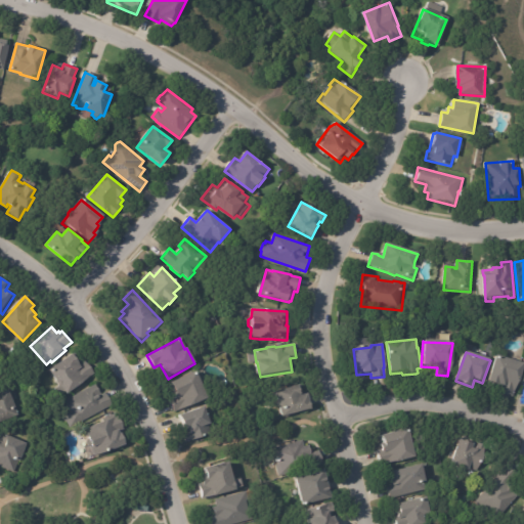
[(86,362),(93,373),(67,394),(64,391),(58,396),(54,389),(59,386),(56,381),(57,381),(49,369),(72,354),(78,362),(80,360),(82,363),(85,360),(86,362)]
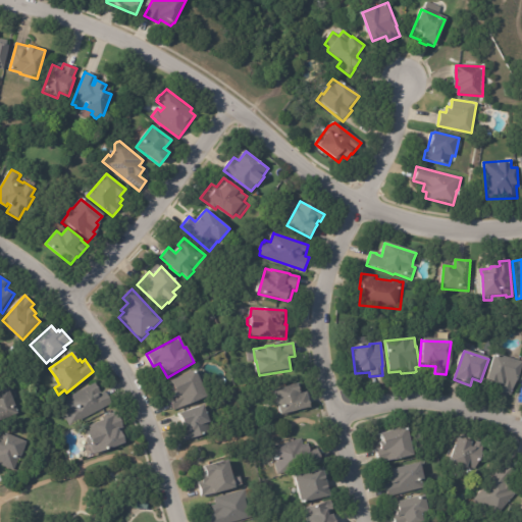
[(510,358),(521,362),(510,395),(496,389),(497,386),(491,384),(492,381),(486,379),(494,354),(510,358)]
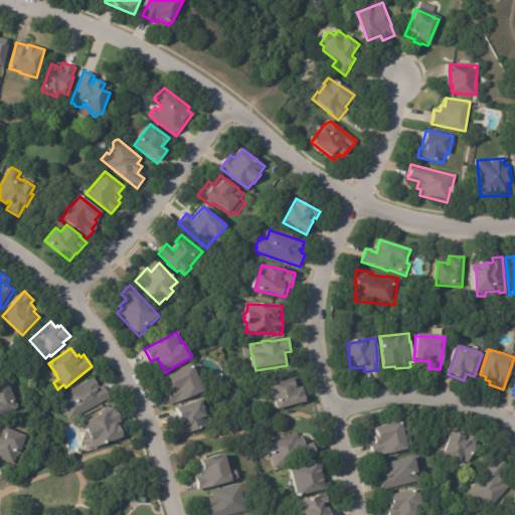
[(194,367),(205,392),(181,403),(181,401),(172,405),(166,391),(171,389),(169,385),(173,384),(171,379),(169,377),(193,366),(194,367)]
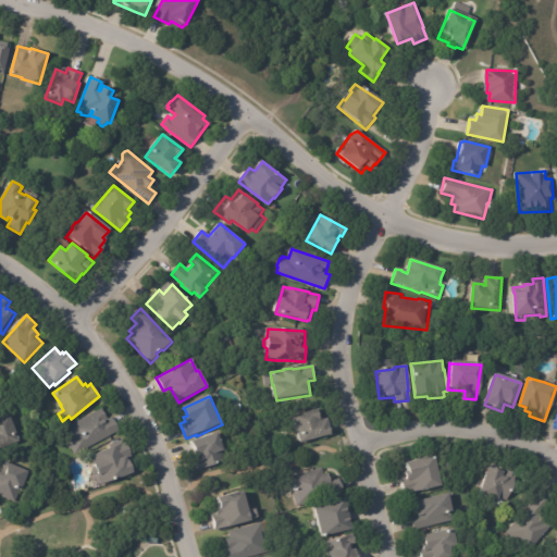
[(107,417),(109,420),(113,418),(120,432),(75,456),(72,449),(70,448),(67,444),(69,442),(67,441),(73,437),(71,434),(72,433),(69,428),(102,410),(107,417)]
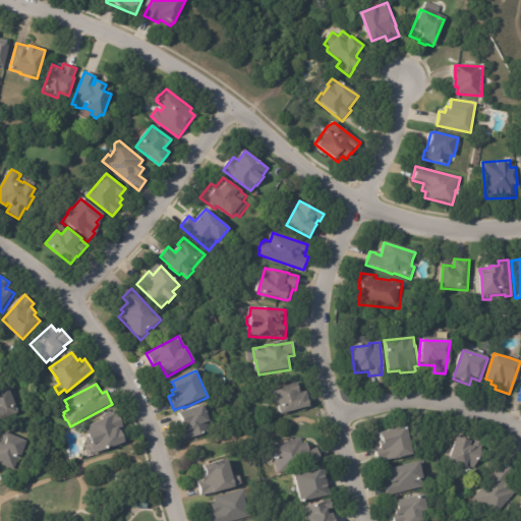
[(306,394),(309,408),(280,415),(274,390),(297,384),(299,393),(298,393),(298,394),(305,392),(306,394)]
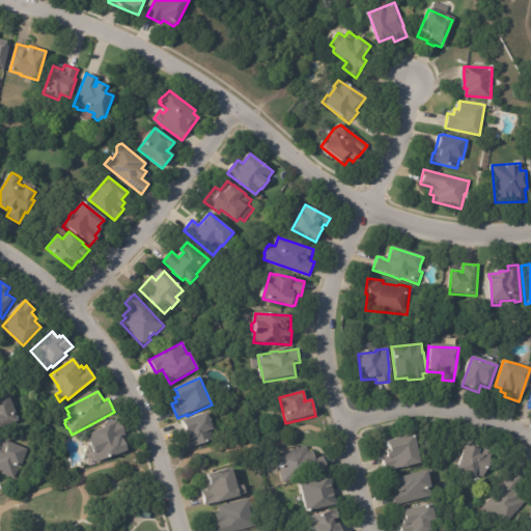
[(19,423),(0,429),(0,399),(15,395),(18,404),(14,407),(19,423)]
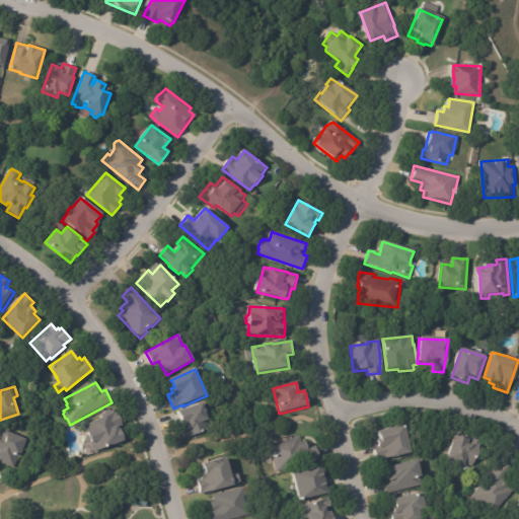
[(181,423),(177,413),(202,403),(208,421),(205,422),(208,430),(182,439),(179,430),(181,429),(180,424),(181,424),(181,423)]
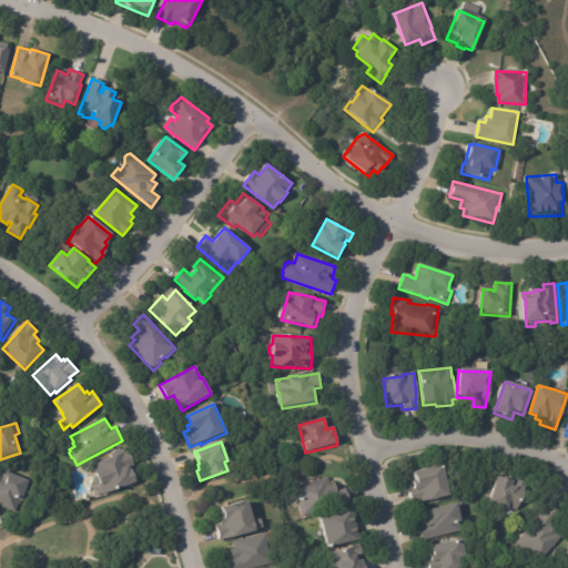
[(127,450),(128,452),(129,452),(134,464),(132,465),(138,482),(137,482),(137,484),(103,495),(100,486),(97,486),(94,478),(97,477),(92,466),(111,459),(109,455),(127,449),(127,450)]
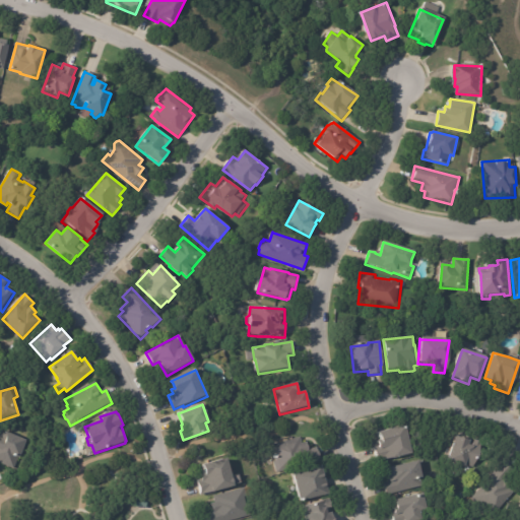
[(375,459),(372,446),(378,445),(377,440),(380,440),(378,432),(404,426),(411,453),(392,458),(376,460),(375,459)]
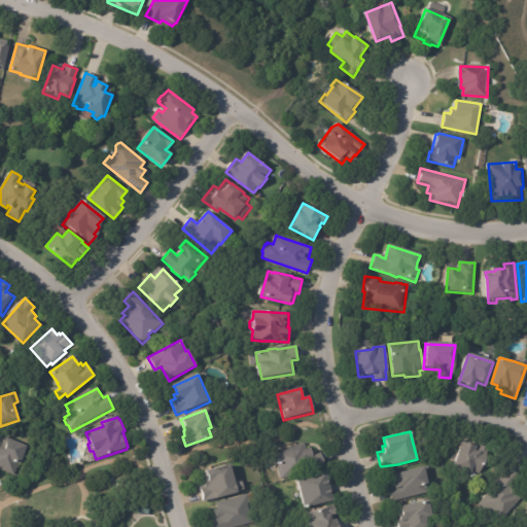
[(28,448),(21,465),(19,464),(14,476),(0,469),(0,445),(4,447),(7,440),(28,448)]
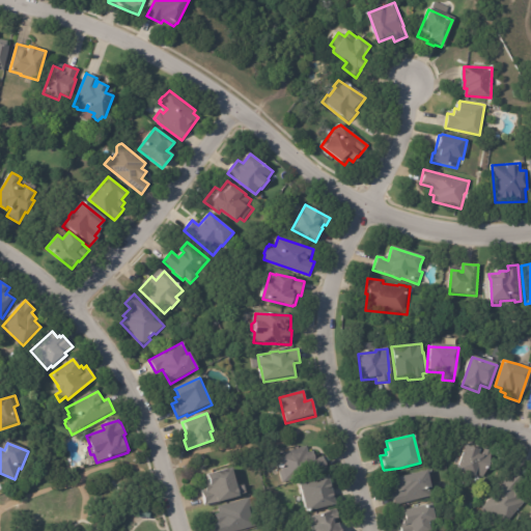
[(466,446),(480,451),(479,454),(480,455),(483,448),(492,451),(483,477),(477,475),(476,477),(457,472),(466,446)]
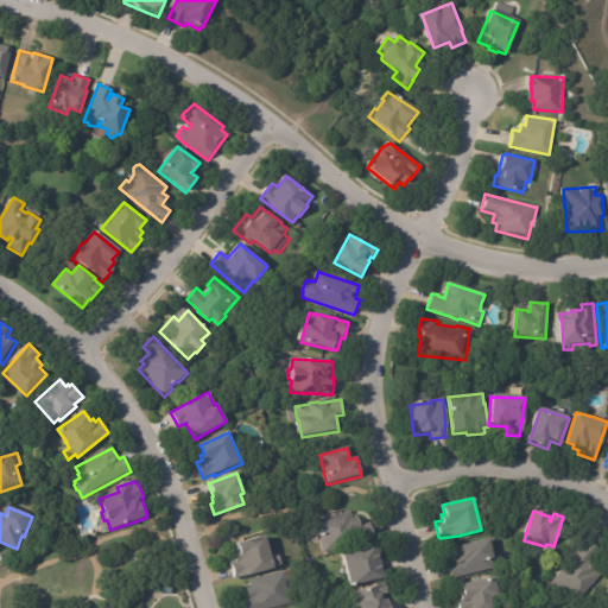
[(353,513),(354,519),(360,518),(362,526),(372,524),(377,539),(324,553),(316,521),(352,512),(353,513)]
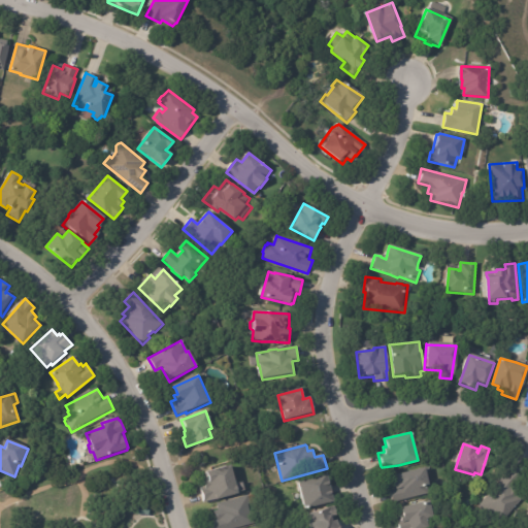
[(234,486),(236,494),(201,502),(197,488),(202,486),(200,482),(206,481),(204,472),(229,466),(234,486)]
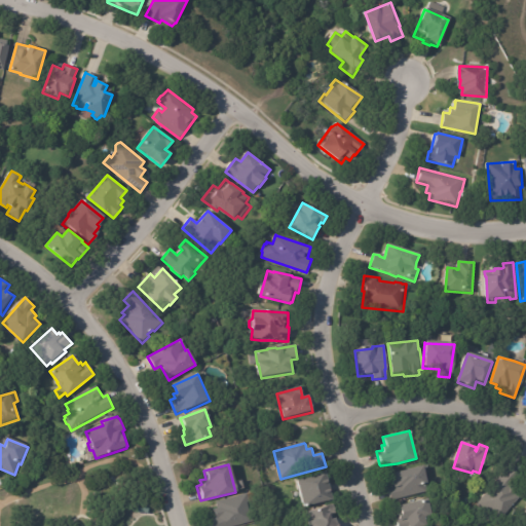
[(423,467),(427,484),(425,485),(426,491),(388,500),(385,486),(389,485),(388,481),(391,481),(389,474),(423,466),(423,467)]
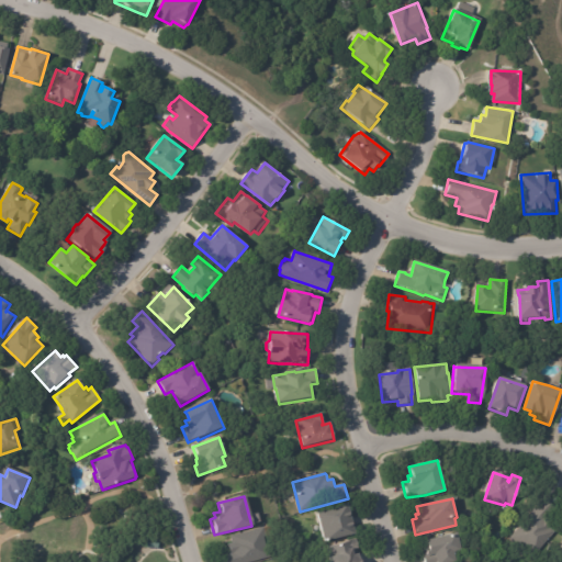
[(555,507),(558,509),(550,518),(558,525),(554,529),(559,532),(537,559),(514,538),(547,499),(555,507)]
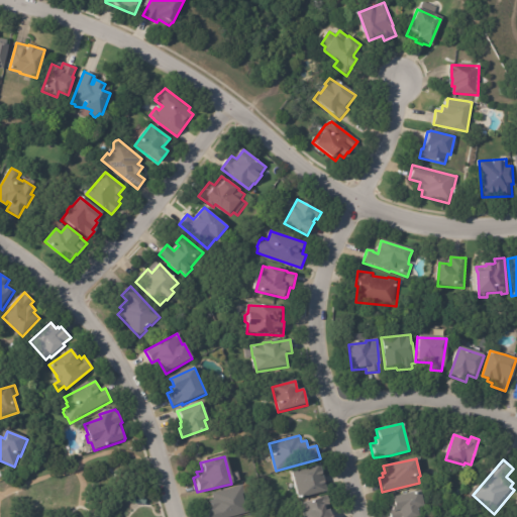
[(320,474),(325,491),(296,498),(290,472),(318,464),(320,474)]
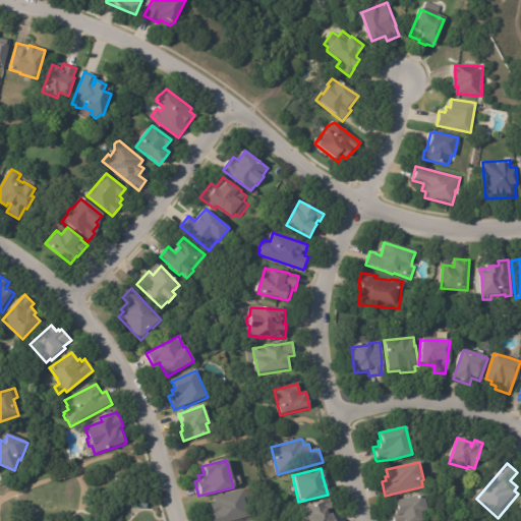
[(244,490),(251,518),(238,520),(207,520),(206,515),(214,513),(212,506),(215,505),(214,498),(244,489),(244,490)]
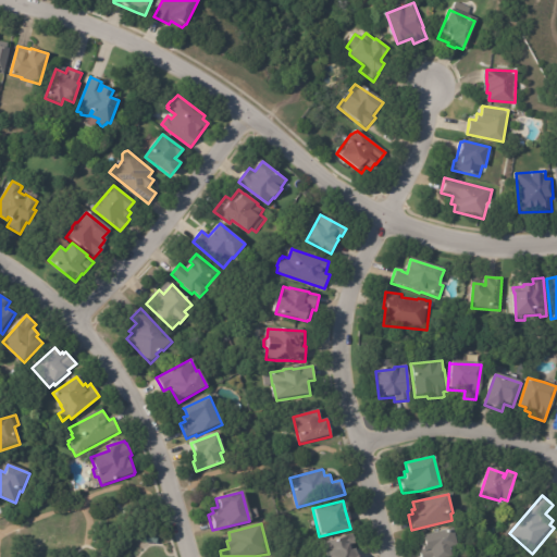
[(417,556),(416,548),(420,547),(420,544),(423,543),(421,535),(453,529),(456,546),(449,548),(452,556),(417,556)]
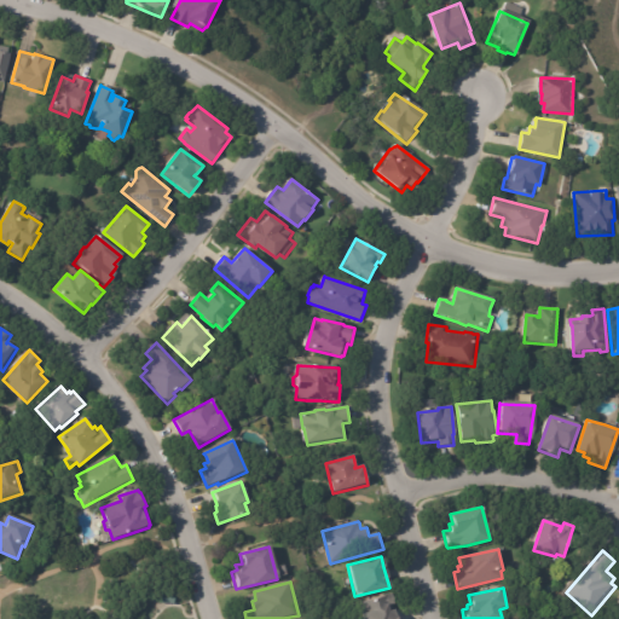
[(174,593),(174,605),(160,605),(160,593),(174,593)]
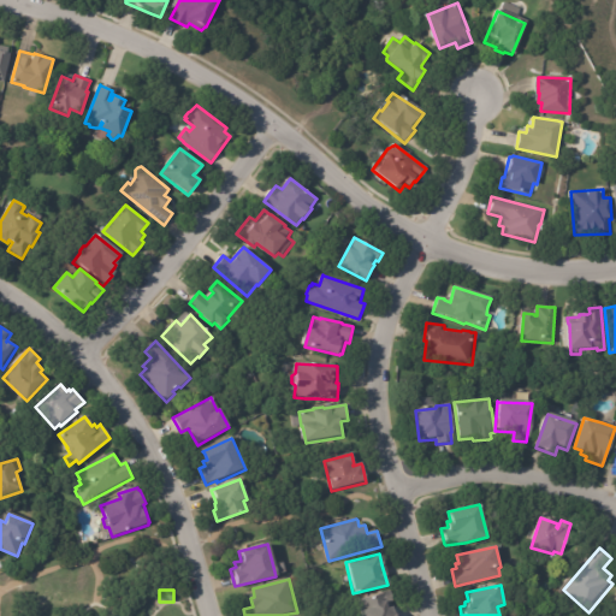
[(395,608),(396,612),(392,614),(392,615),(360,615),(356,599),(389,591),(391,603),(392,603),(395,608)]
